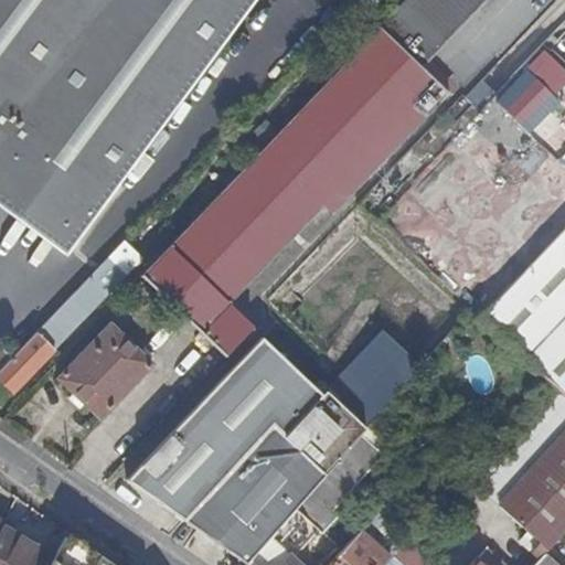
[(255,0),(0,0),(0,192),(61,237),(73,246),(148,145),(255,0)]
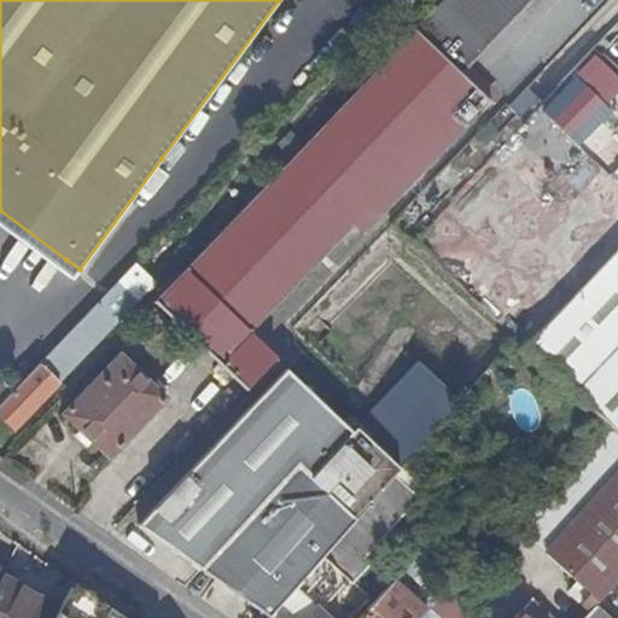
[(531,0),(442,0),(291,158),(152,302),(219,365),(250,332),(248,330),(348,225),(321,199),(468,44),(481,54),(531,0)]
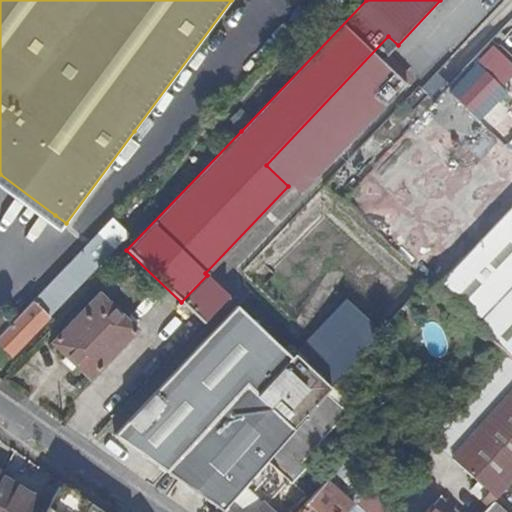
[(381,62),(389,53),(398,45),(388,36),(266,165),(288,186),(290,188),(297,195),(404,83),(381,62)]
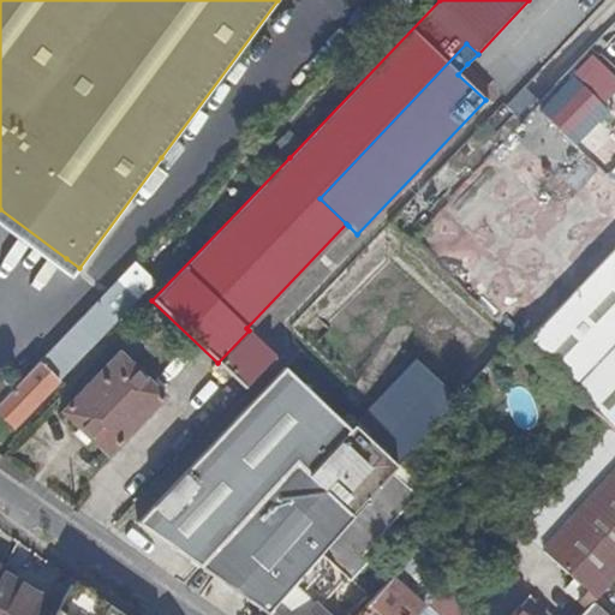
[(614,132),(614,72),(595,53),(539,111),(591,159),(614,132)]
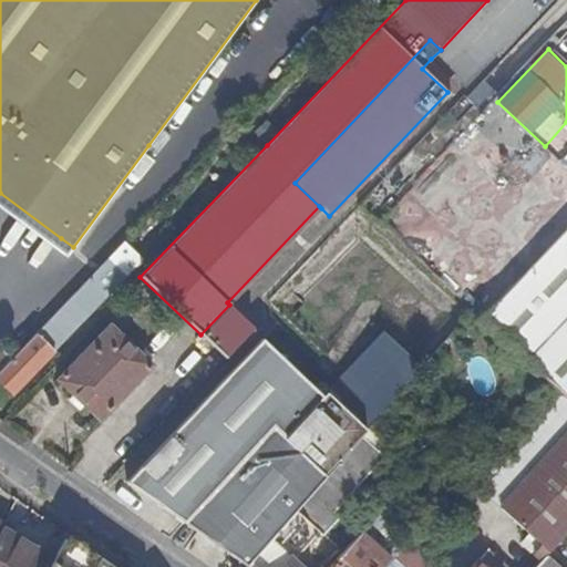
[(456,83),(431,59),(422,69),(447,92),(456,83)]
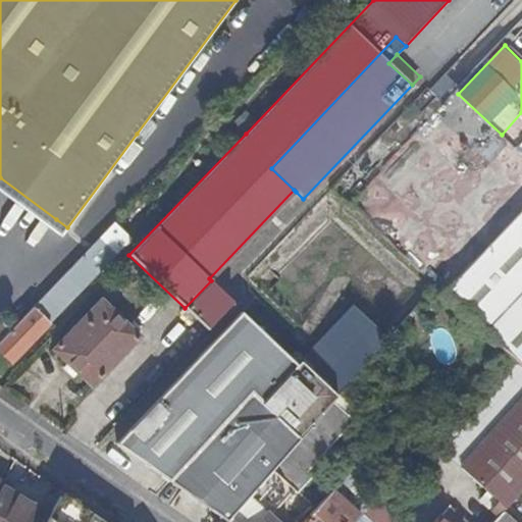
[(471,146),(486,134),(457,95),(440,107),(471,146)]
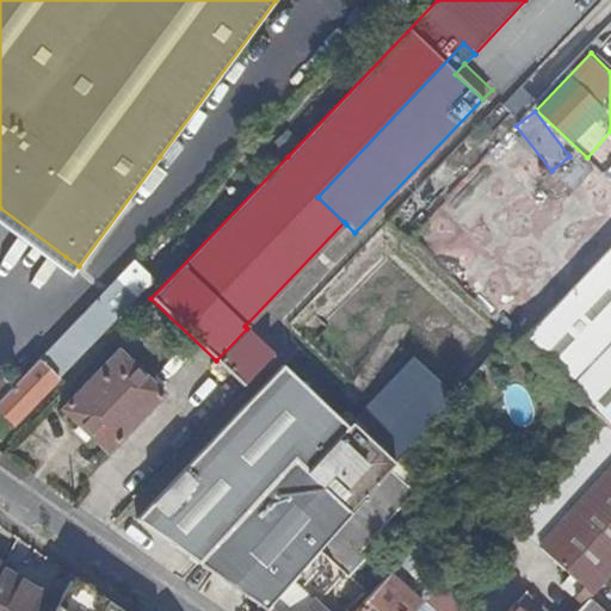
[(594,414),(610,395),(610,246),(519,344),(594,414)]
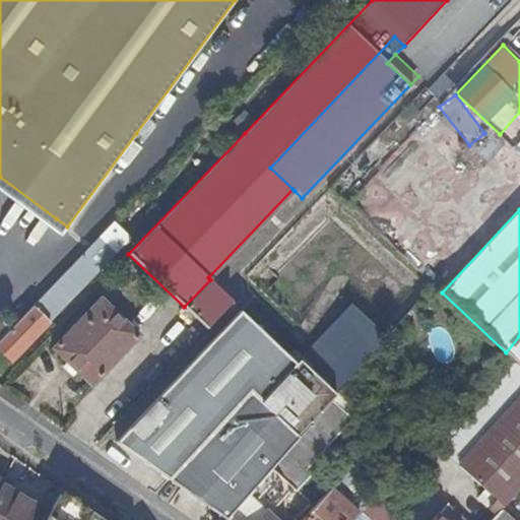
[(113,222),(99,238),(114,253),(129,237),(113,222)]
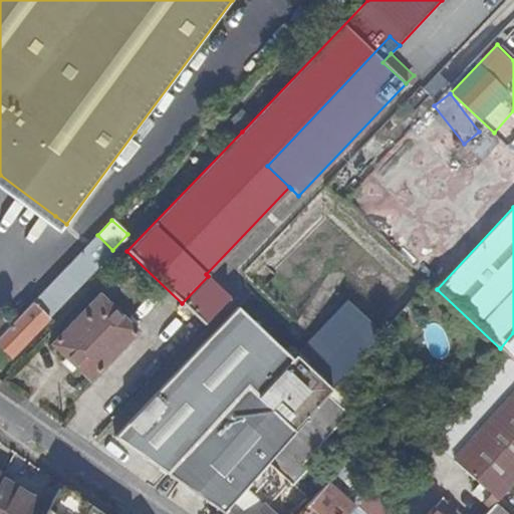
[(97,235),(96,235),(34,301),(49,316),(112,250),(97,235)]
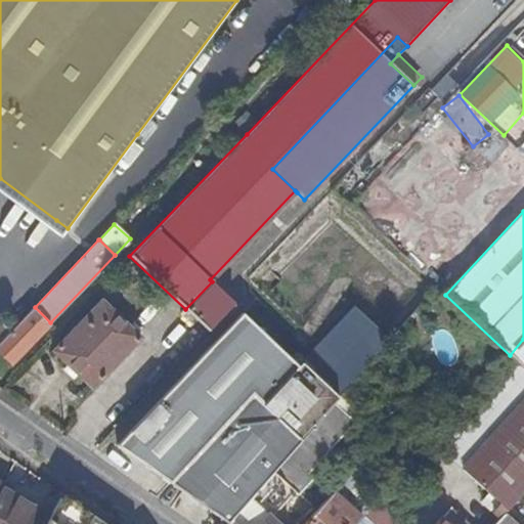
[(207,331),(233,302),(212,281),(185,309),(207,331)]
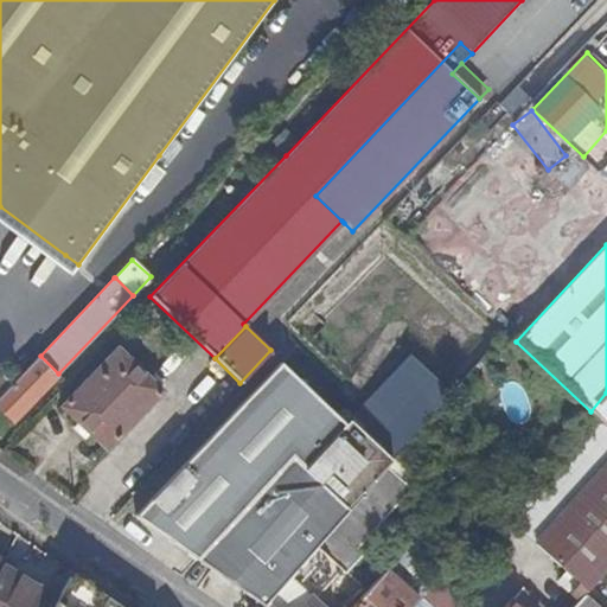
[(165,391),(119,346),(96,371),(100,375),(88,387),(84,383),(62,407),(108,451),(165,391)]
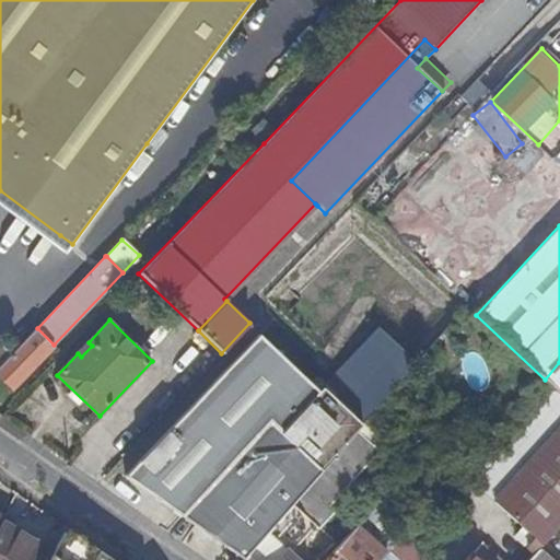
[(187,517),(236,559),(246,559),(293,506),(363,427),(420,361),(378,325),(321,392),(282,435),(269,423),(187,517)]
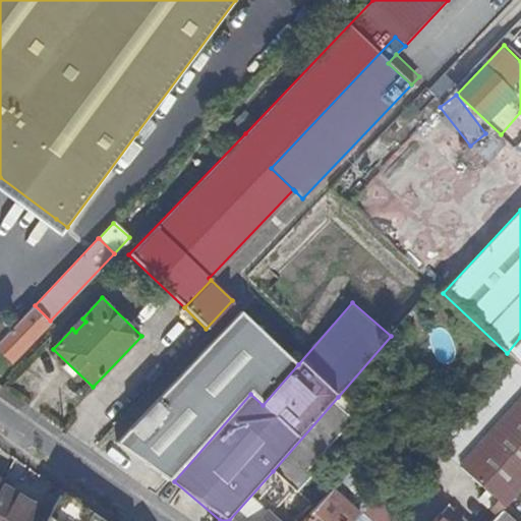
[(0,349),(11,360),(50,321),(35,305),(11,329),(0,341),(0,349)]
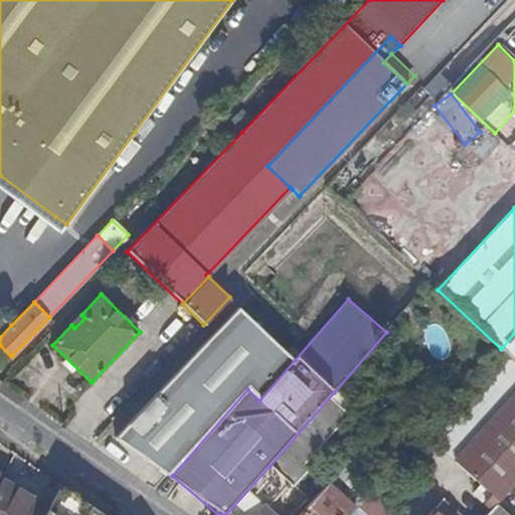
[(259,328),(237,309),(195,358),(216,376),(259,328)]
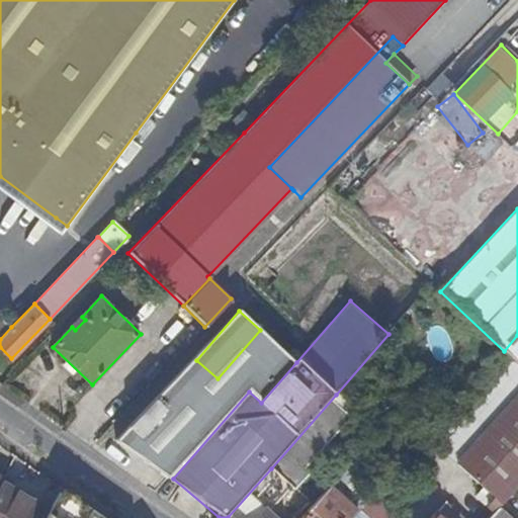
[(0,339),(11,327),(0,316),(0,339)]
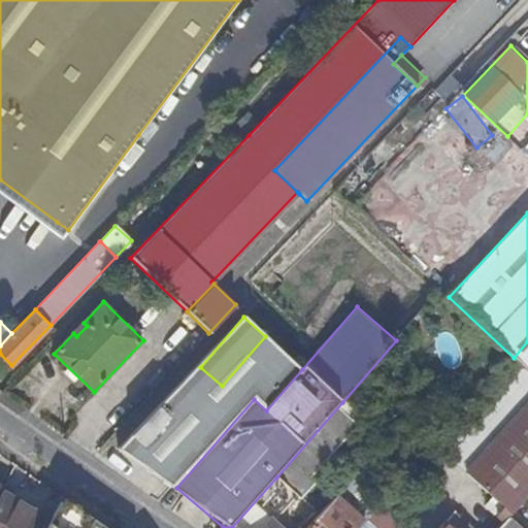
[(129,447),(176,488),(254,399),(266,410),(302,369),(265,336),(222,386),(200,367),(129,447)]
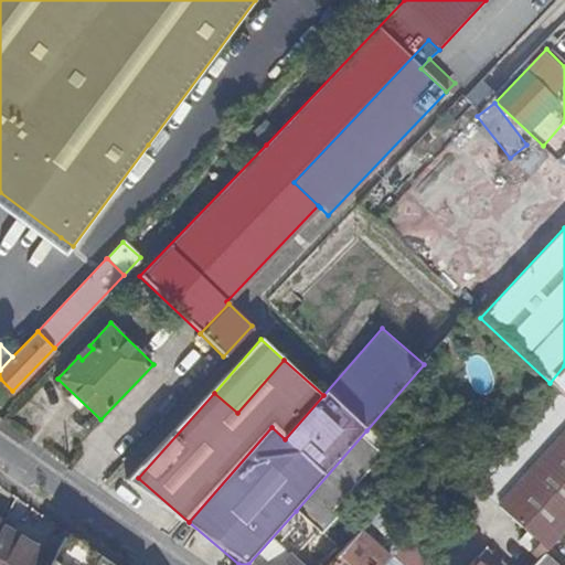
[(564,365),(550,383),(564,397),(564,365)]
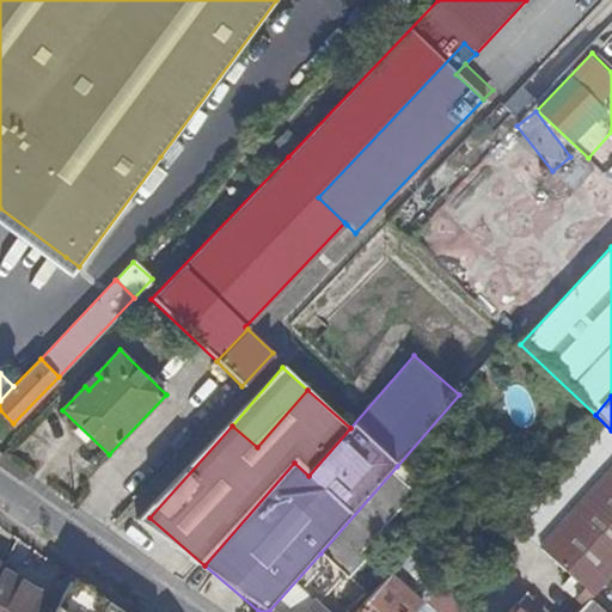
[(581,604),(611,569),(611,433),(592,415),(546,466),(502,514),(570,576),(561,585),(581,604)]
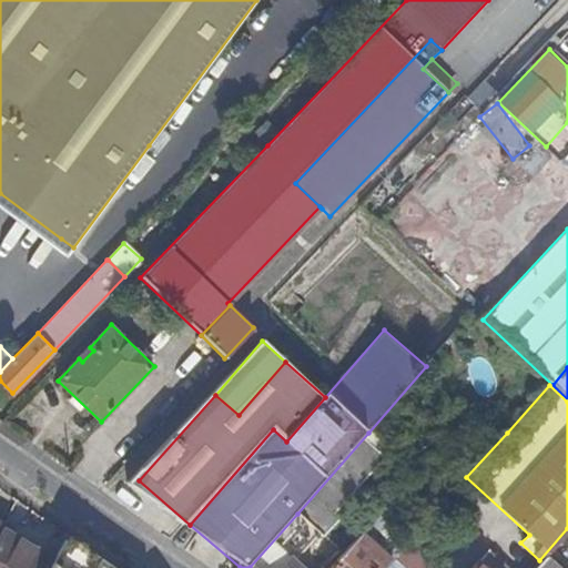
[(368,433),(297,514),(313,527),(385,447),(368,433)]
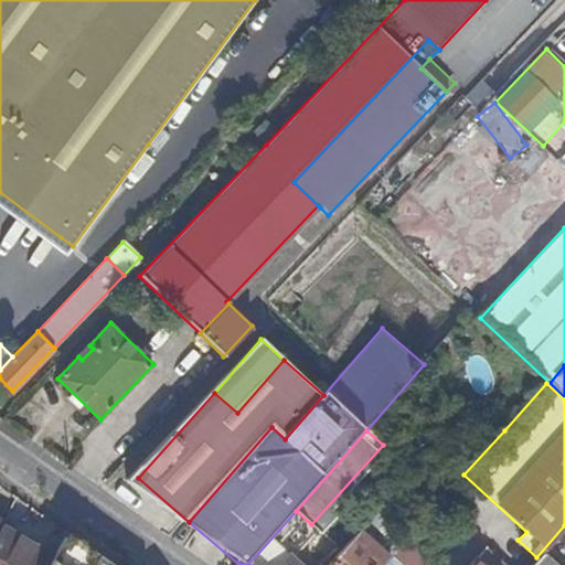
[(296,511),(245,564),(300,564),(291,557),(286,552),(311,524),(296,511)]
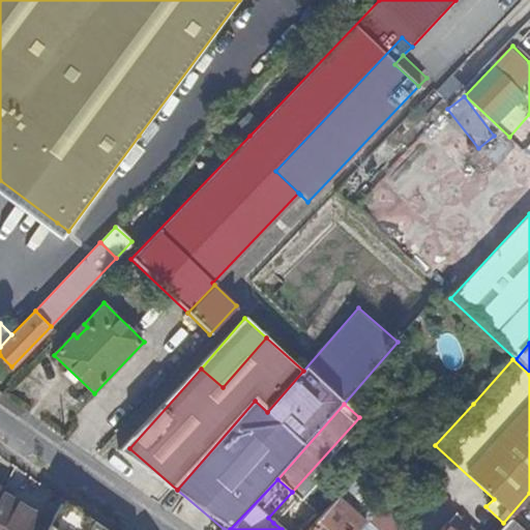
[(292,492),(268,518),(273,523),(298,496),(292,492)]
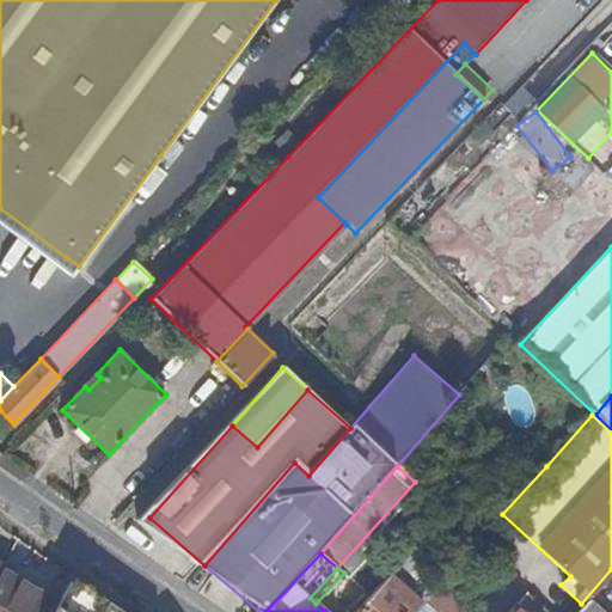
[(53,611),(59,603),(2,569),(0,574),(0,611),(53,611)]
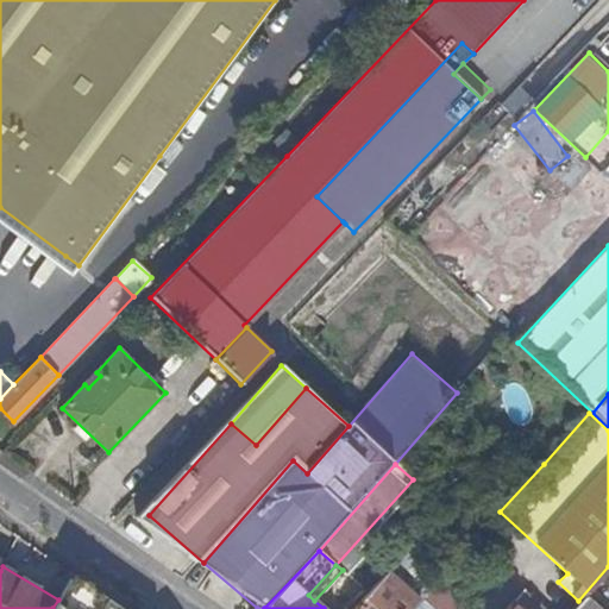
[(123,608),(73,572),(58,600),(52,608),(123,608)]
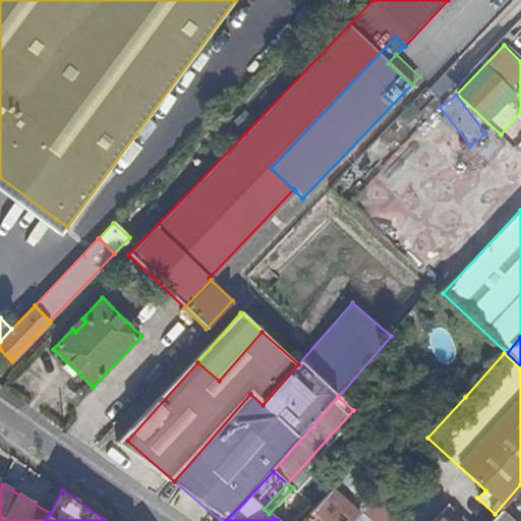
[(351,520),(358,514),(331,489),(301,520),(351,520)]
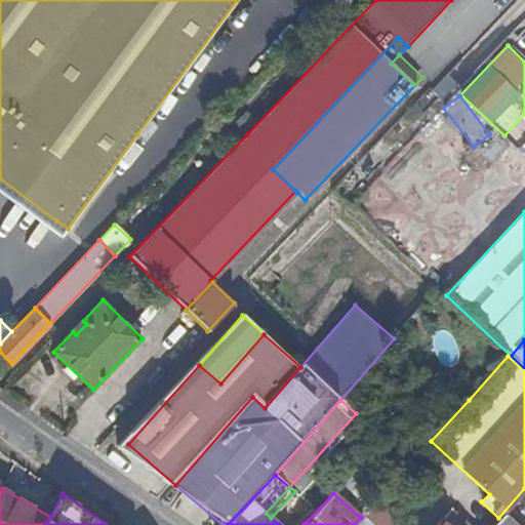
[(397,524),(402,520),(379,498),(361,518),(354,524),(397,524)]
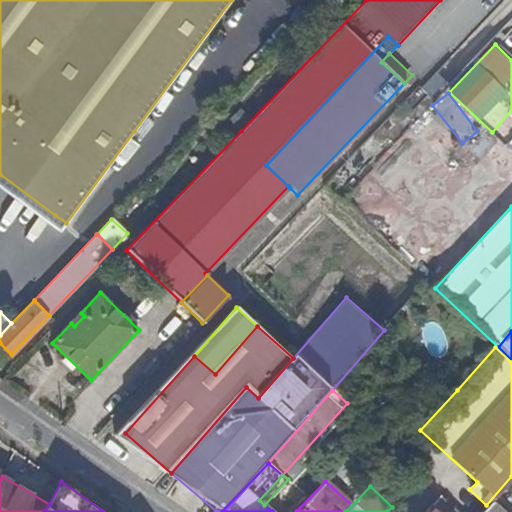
[(457,511),(440,496),(424,511),(457,511)]
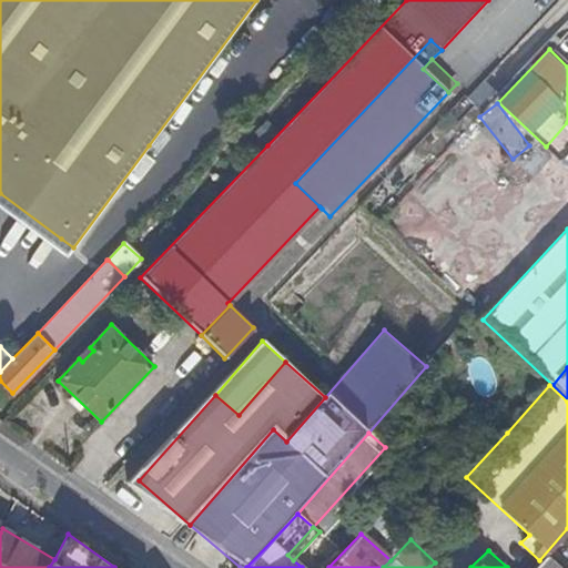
[(528,554),(515,567),(534,567),(538,564),(528,554)]
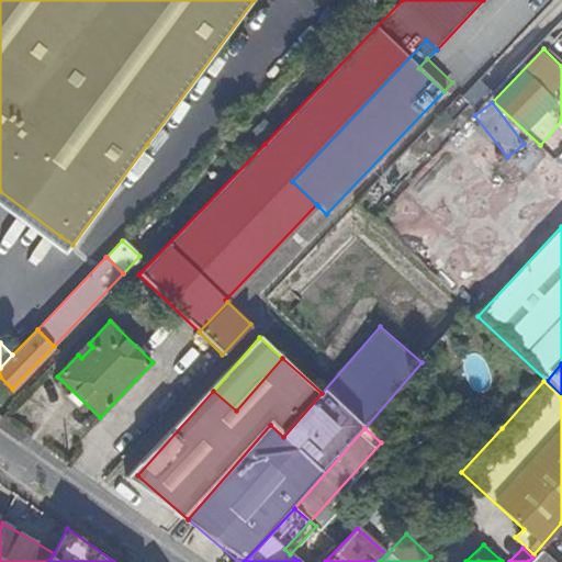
[(555,561),(541,549),(532,558),(528,561),(555,561)]
